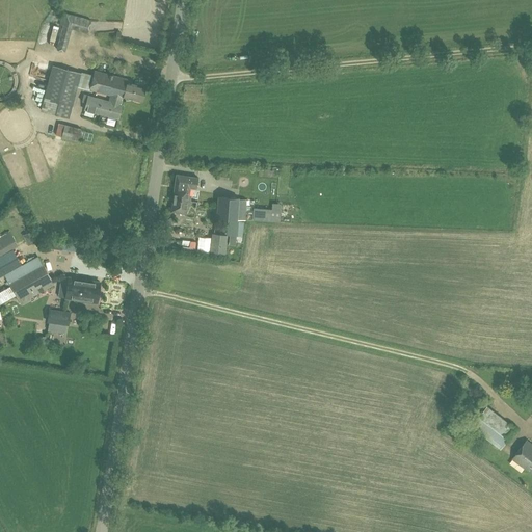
[(67,14),(56,50),(65,52),(72,29),(88,33),(92,20),(67,14)]
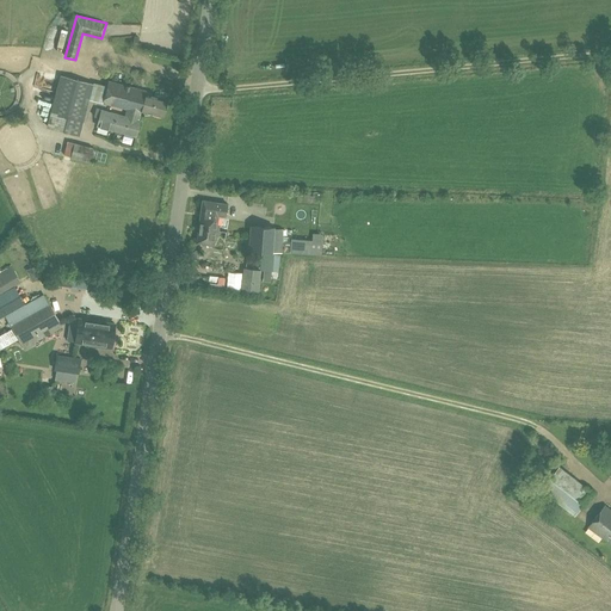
[(80,136),(82,125),(93,84),(60,74),(47,127),(80,136)]
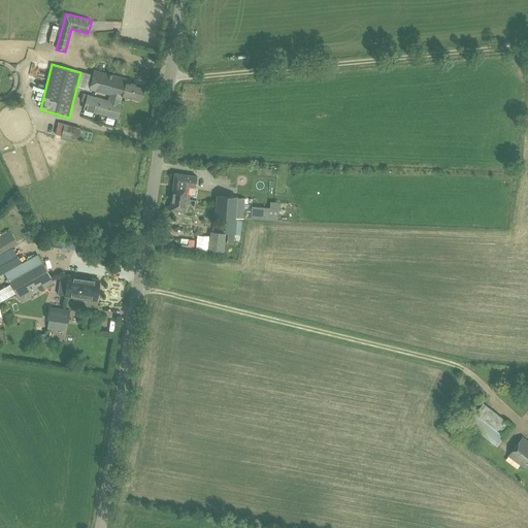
[(109,95),(122,97),(123,96),(124,97),(125,98),(128,99),(129,98),(140,100),(143,84),(127,80),(127,78),(94,69),(89,89),(109,95)]
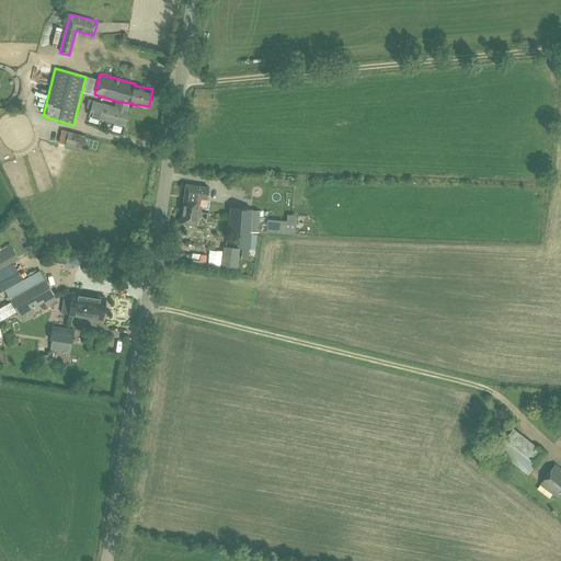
[(89,116),(123,125),(125,125),(129,110),(128,110),(129,103),(116,101),(114,106),(93,101),(88,100),(87,106),(91,107),(89,116)]
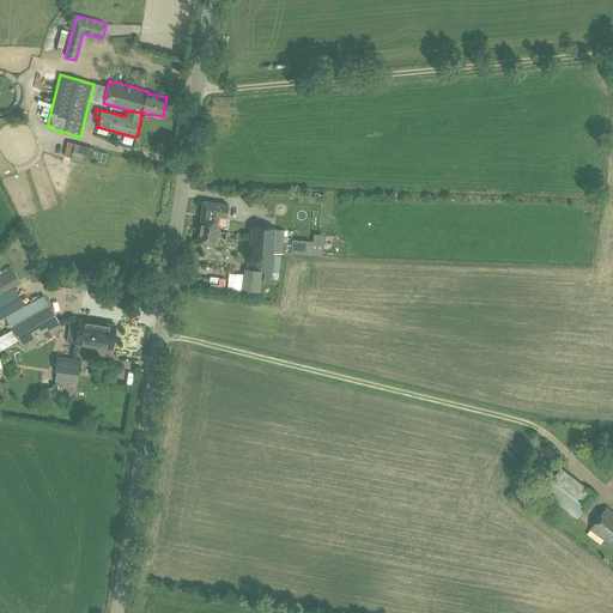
[(263,204),(265,194),(255,193),(254,202),(263,204)]
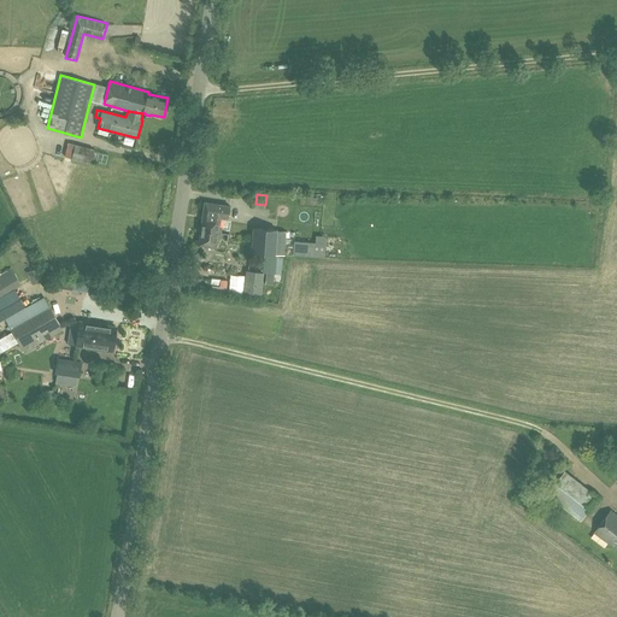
[(204,201),(200,229),(221,233),(222,228),(219,227),(221,218),(228,219),(230,206),(204,201)]
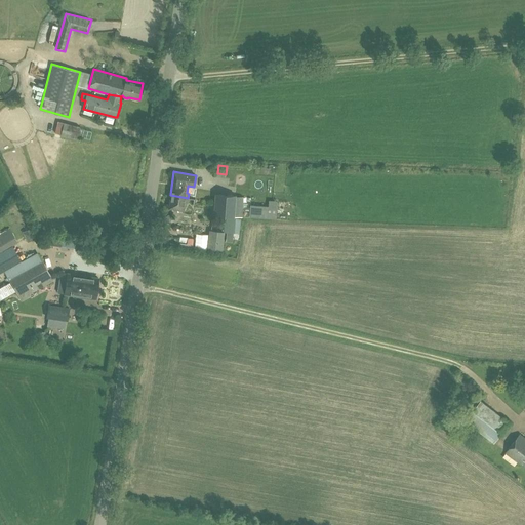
[(214,194),(213,205),(213,215),(235,216),(235,206),(236,195),(214,194)]
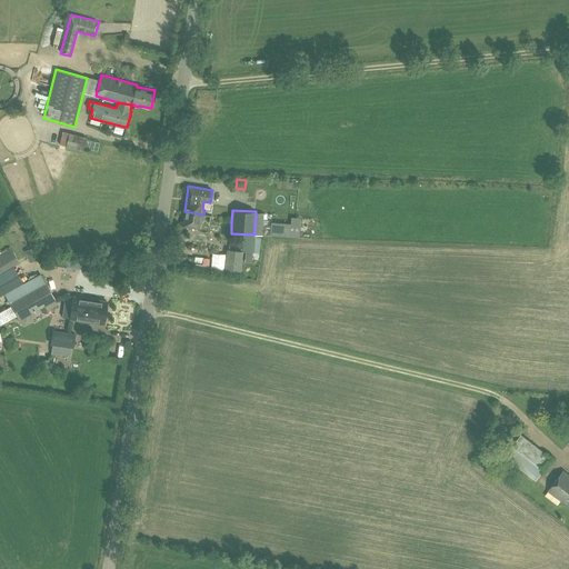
[(203,215),(185,211),(182,226),(199,228),(200,219),(203,219),(203,215)]
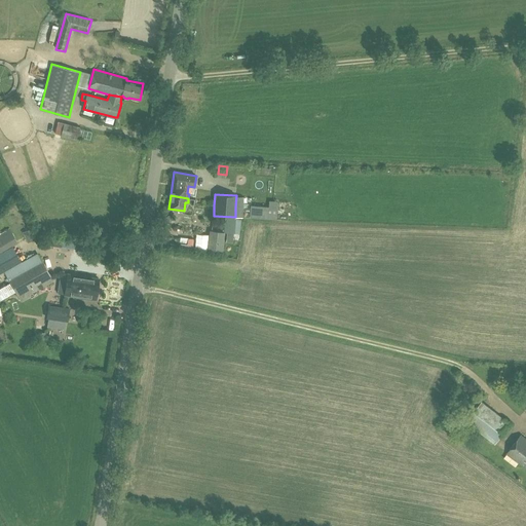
[(250,218),(269,219),(270,207),(276,207),(277,201),(269,200),(268,207),(251,205),(250,218)]
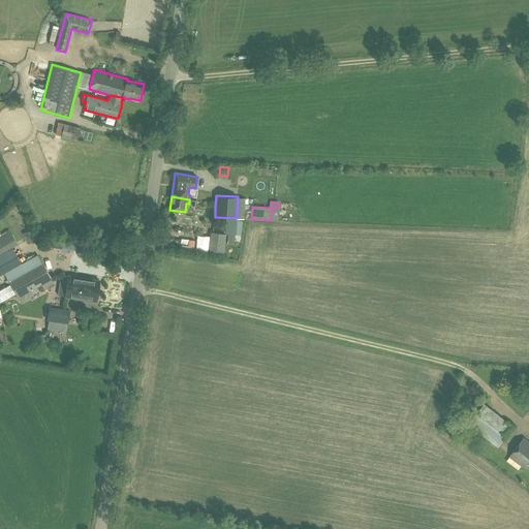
[(241,235),(242,220),(226,219),(225,234),(228,235),(227,243),(234,244),(235,235),(241,235)]
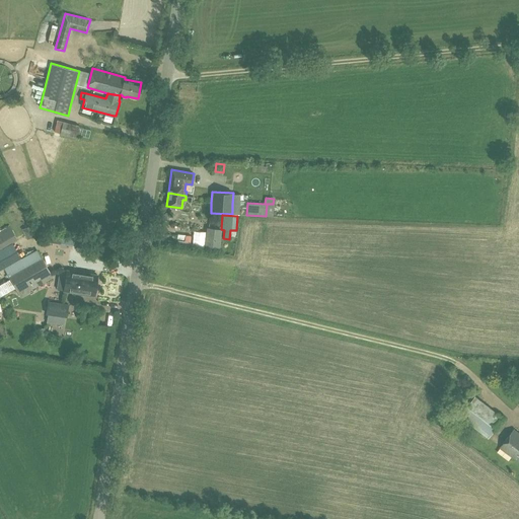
[(22,229),(27,239),(36,235),(31,224),(22,229)]
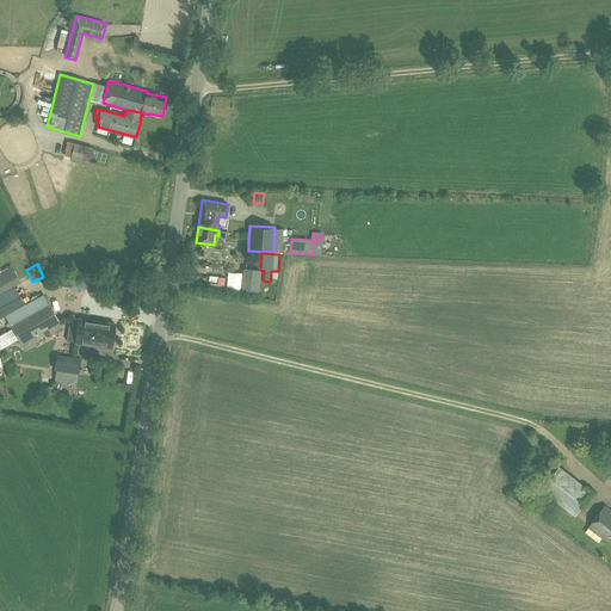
[(239,289),(248,290),(258,291),(260,270),(241,269),(239,289)]
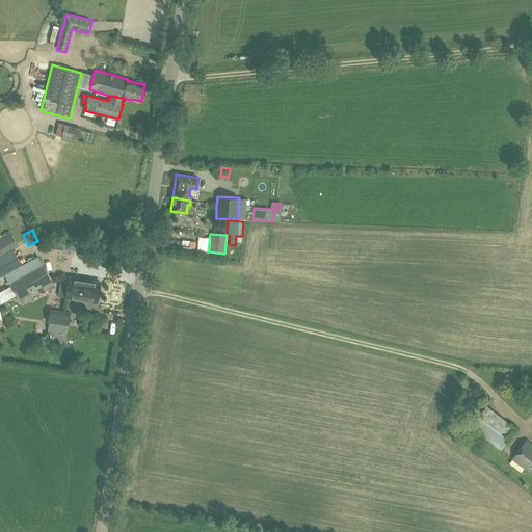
[(89,237),(77,255),(85,261),(98,243),(89,237)]
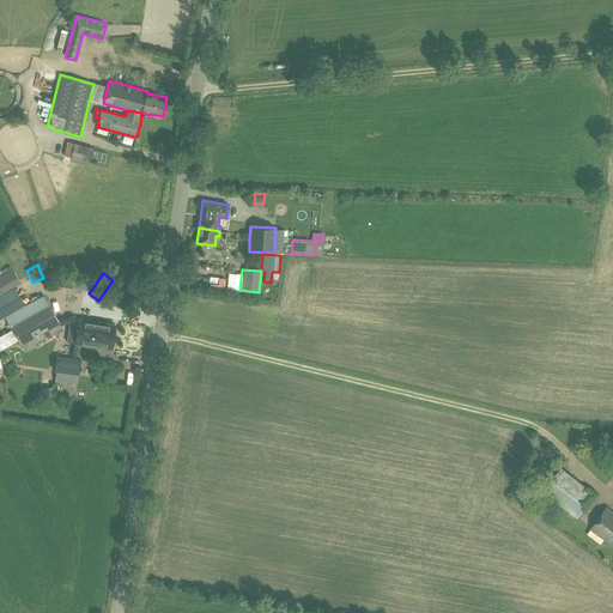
[(86,290),(87,281),(55,277),(54,286),(72,289),(72,287),(86,290)]
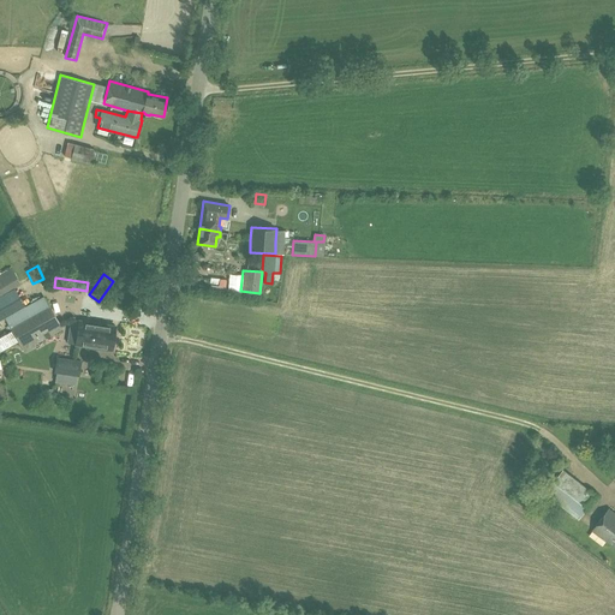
[(59,323),(49,306),(45,297),(7,318),(15,333),(22,345),(59,323)]
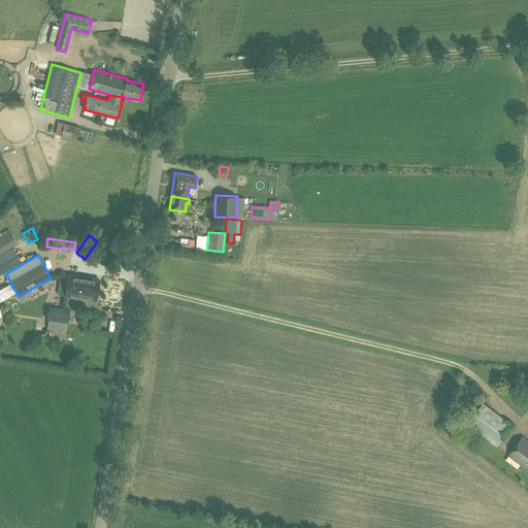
[(96,300),(99,279),(69,275),(66,295),(96,300)]
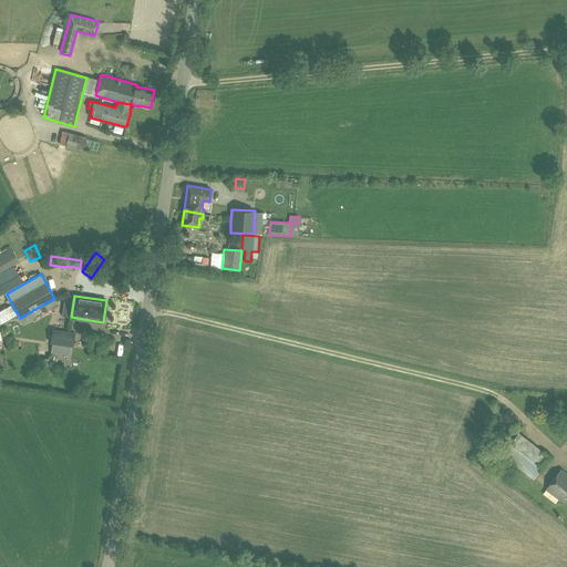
[(75,332),(52,329),(50,343),(73,347),(75,332)]
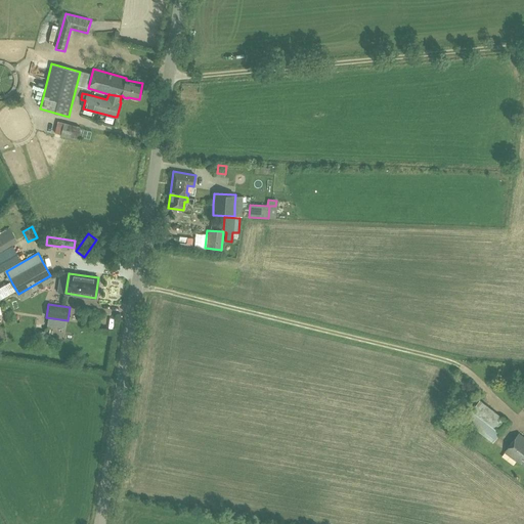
[(493,443),(510,423),(480,399),(464,421),(493,443)]
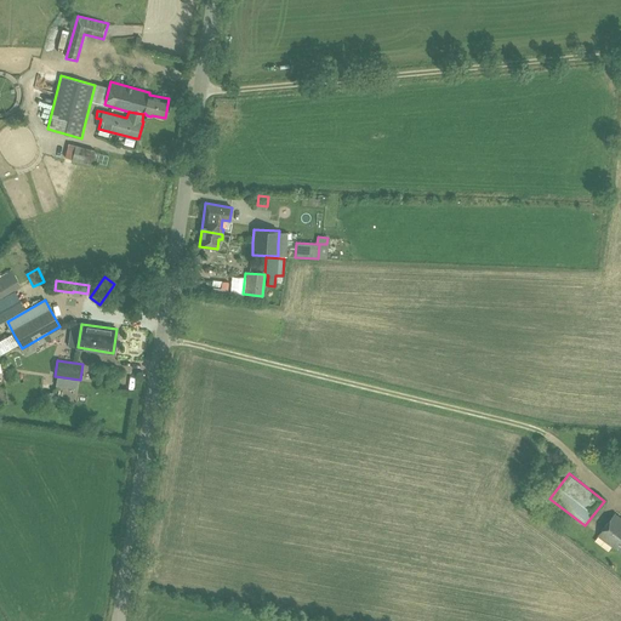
[(620,517),(615,513),(598,535),(620,552),(620,517)]
